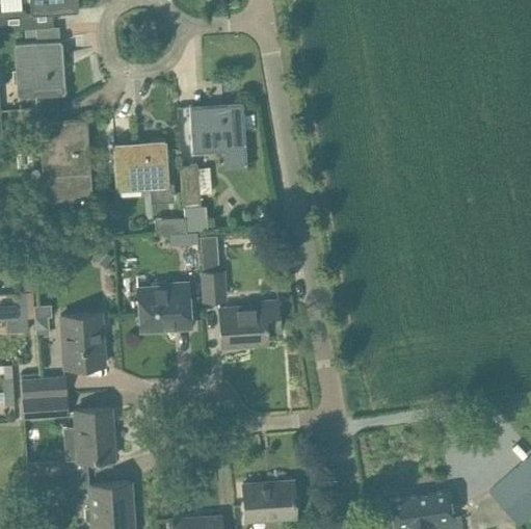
[(33,0),(34,15),(34,17),(50,16),(78,14),(78,11),(76,11),(74,0),(33,0)]
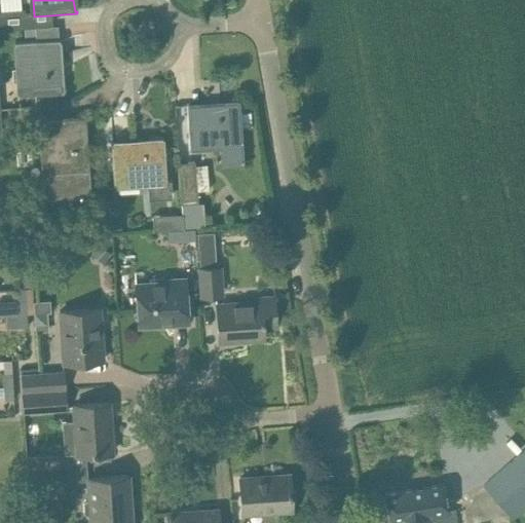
[(25,11),(0,12),(0,32),(6,32),(27,30),(50,28),(50,27),(49,15),(34,16),(34,14),(32,14),(26,15),(25,15),(25,11)]
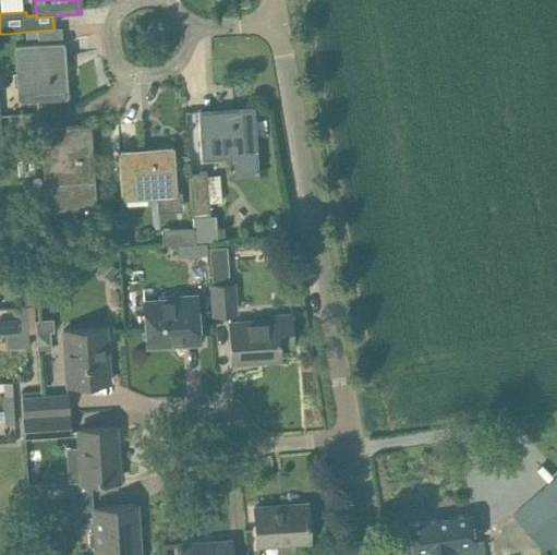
[(21,104),(46,101),(65,100),(64,80),(59,77),(57,44),(17,47),(21,104)]
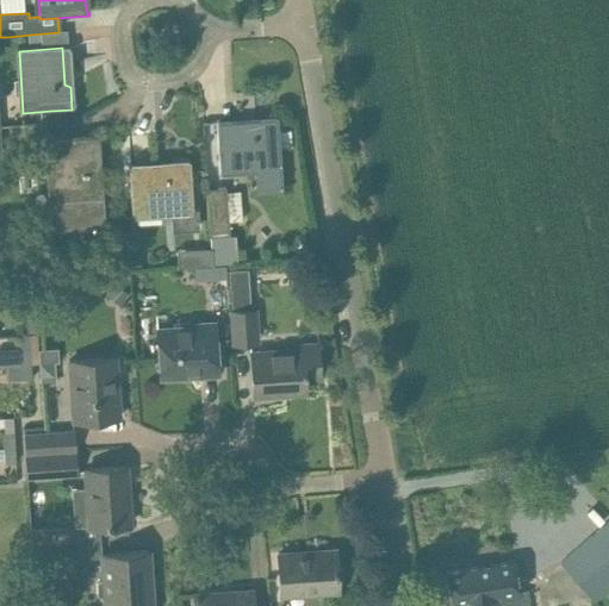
[(284,189),(280,135),(279,122),(256,123),(254,129),(218,131),(221,173),(260,170),(261,192),(284,189)]
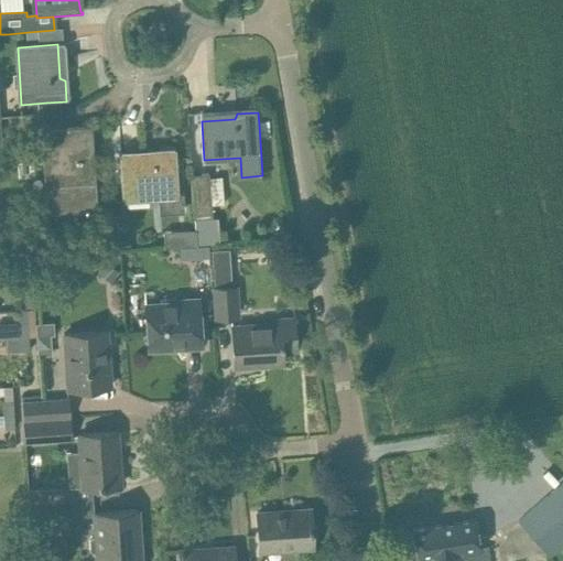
[(49,215),(74,214),(96,213),(94,182),(91,182),(90,164),(85,161),(84,128),(69,129),(44,130),(49,215)]
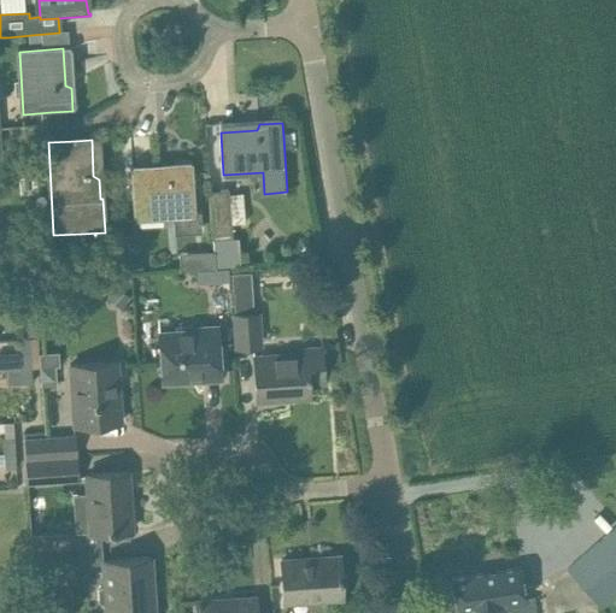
[(168,176),(130,177),(134,220),(175,219),(175,234),(203,233),(201,213),(195,213),(193,169),(170,170),(168,176)]
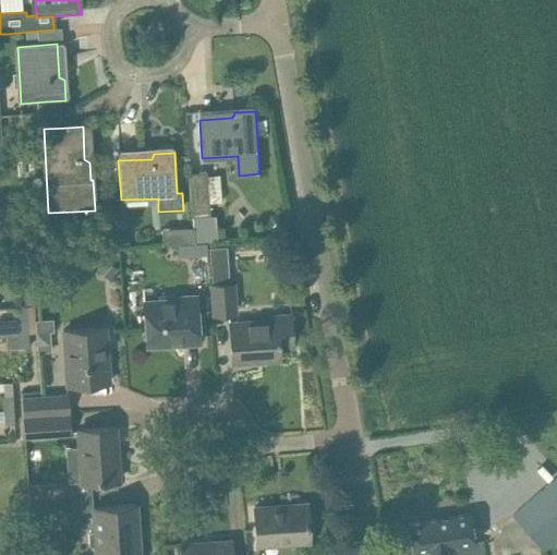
[(192,176),(195,219),(212,217),(208,175),(192,176)]
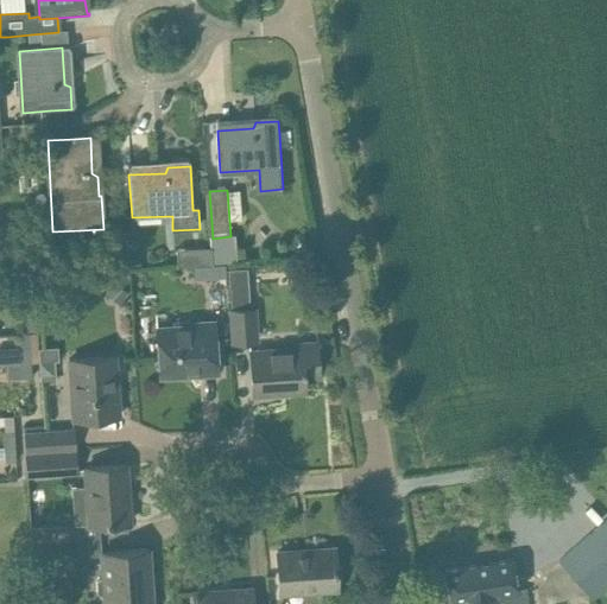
[(231,236),(213,239),(213,249),(215,267),(227,266),(239,265),(238,250),(232,252),(231,236)]
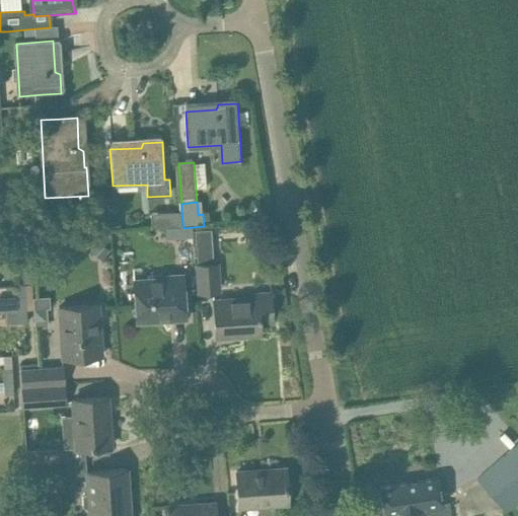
[(181,213),(151,215),(152,230),(166,229),(183,228),(181,213)]
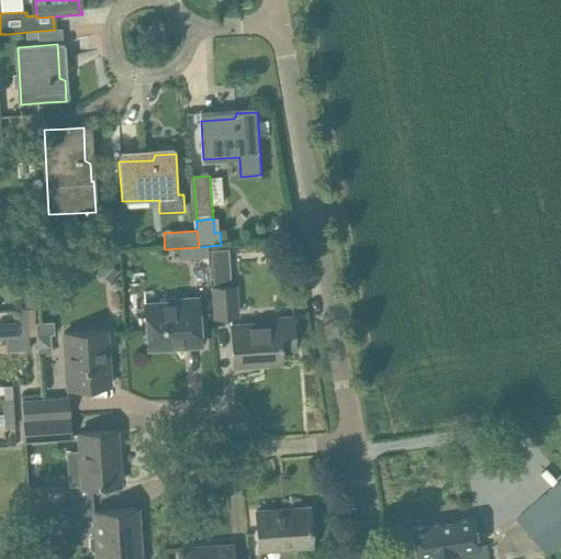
[(125,233),(115,234),(116,249),(131,248),(131,238),(125,233)]
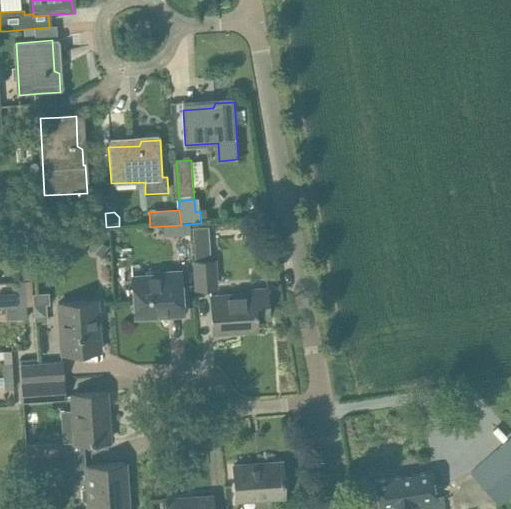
[(192,237),(191,224),(181,225),(164,226),(165,238),(192,237)]
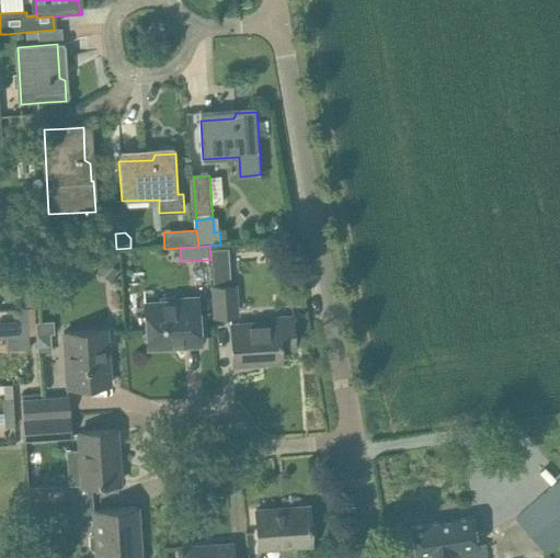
[(107,263),(99,274),(111,285),(120,273),(107,263)]
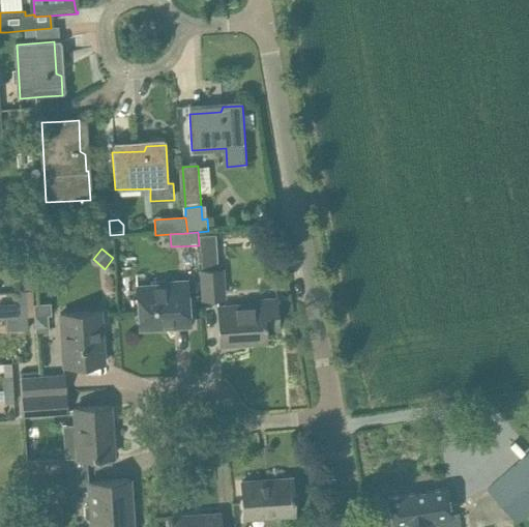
[(26,266),(16,266),(17,281),(26,281),(27,281),(26,266)]
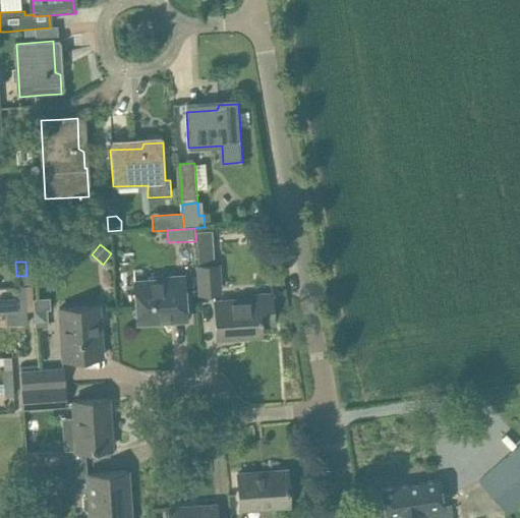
[(200,296),(215,295),(215,283),(221,282),(220,267),(198,268),(200,296)]
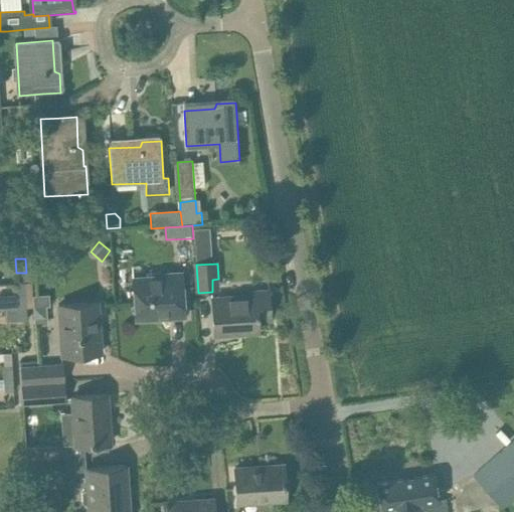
[(26,273),(25,273),(25,285),(33,285),(32,272),(26,273)]
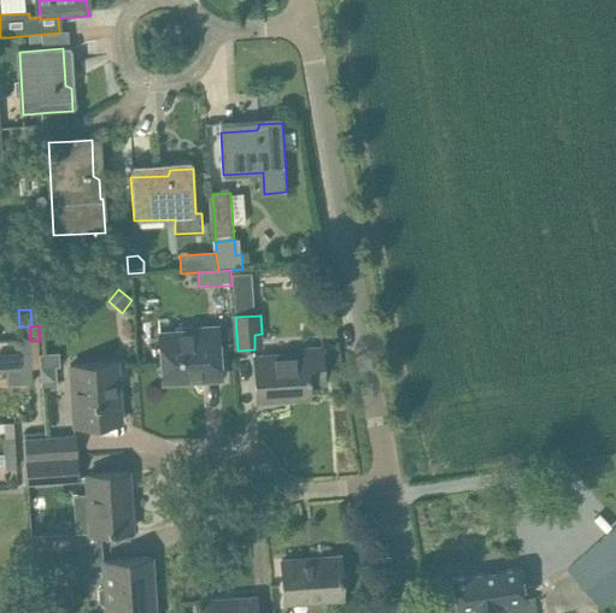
[(222,381),(221,357),(218,328),(198,330),(198,334),(160,336),(163,384),(189,383),(189,378),(200,377),(201,382),(222,381)]
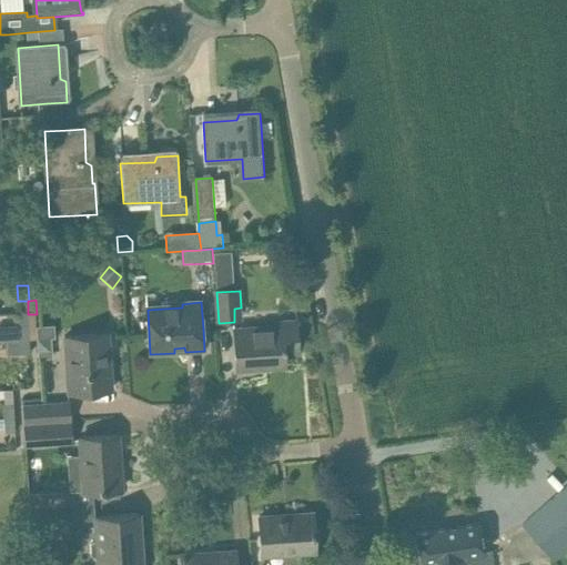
[(29,328),(20,328),(20,329),(21,343),(30,342),(38,341),(38,340),(37,314),(28,314),(29,328)]
